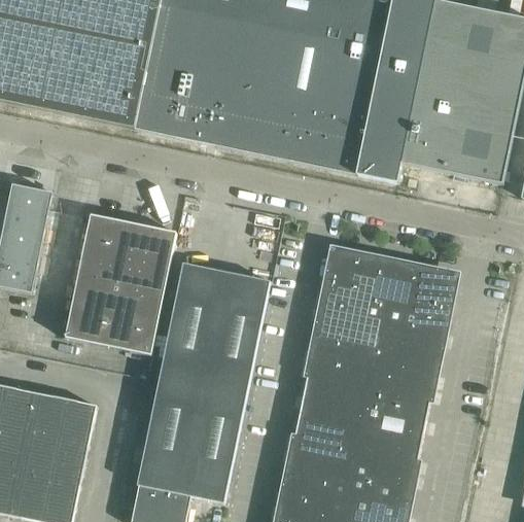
[(159,0),(133,127),(395,181),(399,162),(500,182),(523,69),(523,18),(439,0),(159,0)]
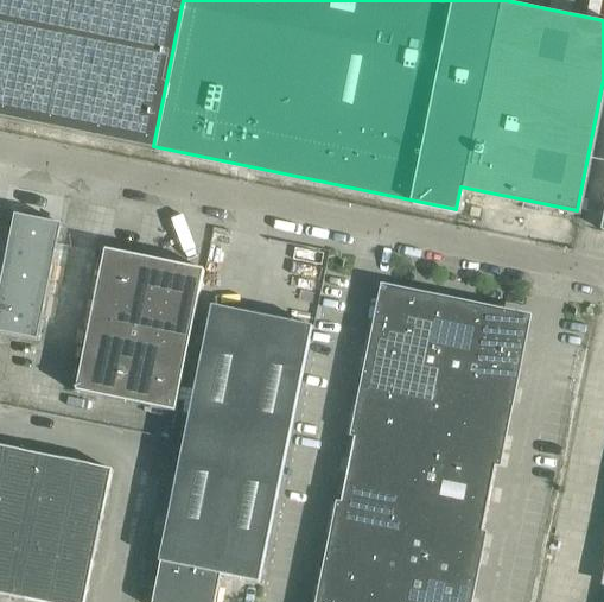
[(0,329),(35,336),(38,323),(55,242),(56,235),(59,220),(13,210),(0,271),(0,329)]
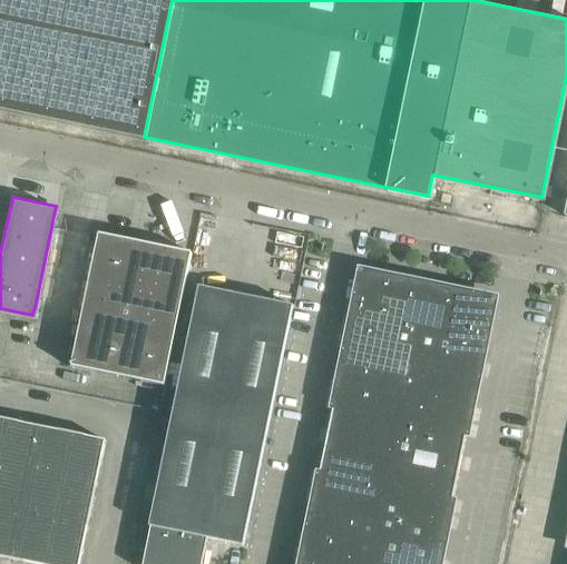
[(119,229),(99,226),(98,229),(90,228),(89,229),(96,230),(69,360),(62,359),(62,362),(162,382),(188,248),(160,243),(135,237),(118,234),(119,229)]
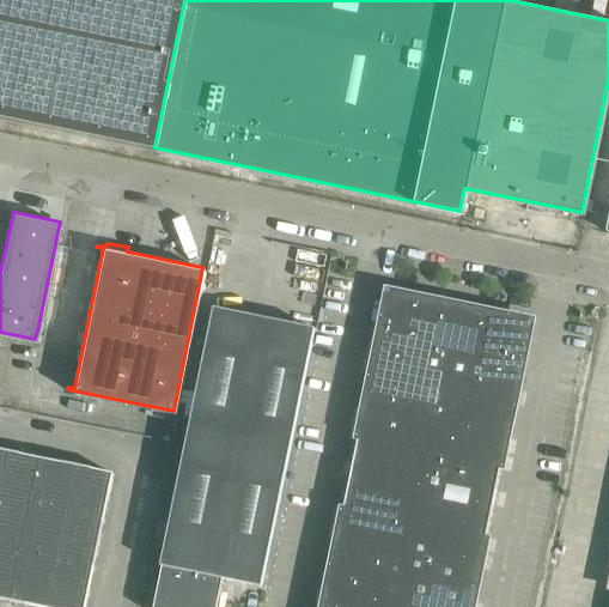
[(75,249),(55,244),(38,326),(59,331),(75,249)]
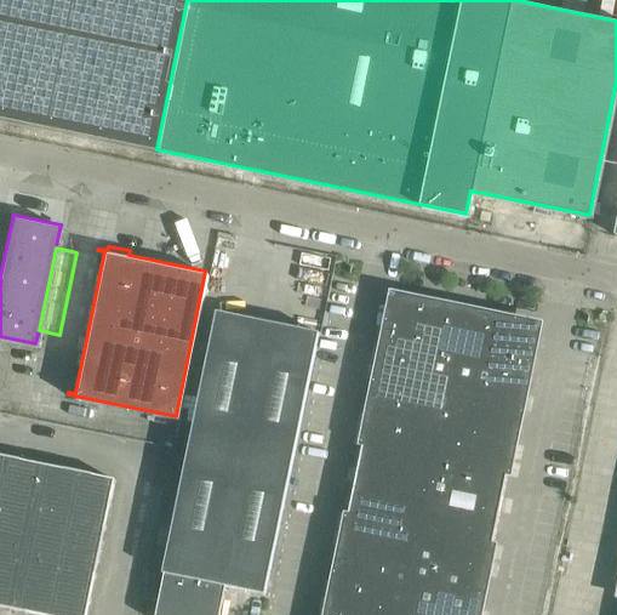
[(386,311),(376,358),(424,368),(439,301),(410,295),(401,295),(394,297),(389,303),(386,311)]
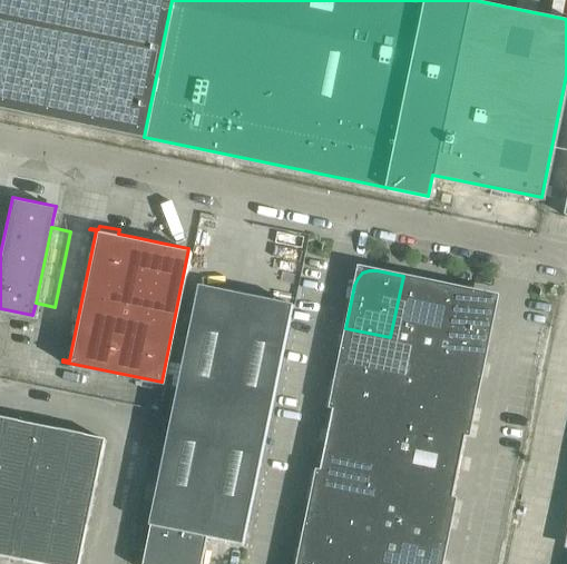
[(390,337),(412,343),(434,347),(448,285),(403,276),(390,337)]
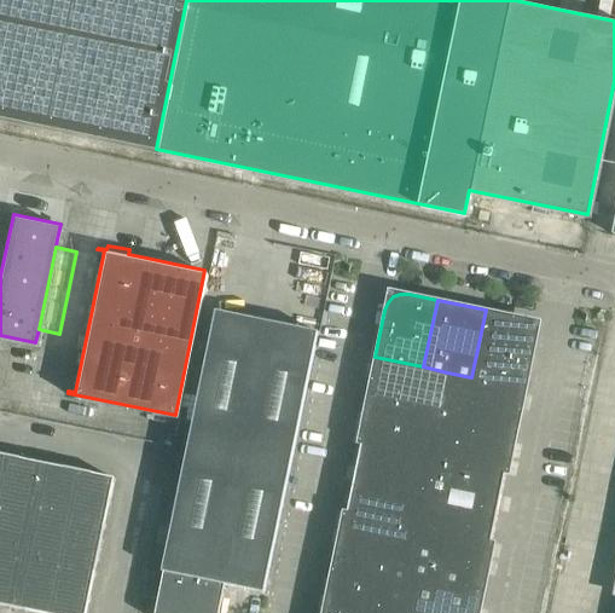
[(158,567),(161,567),(151,612),(215,612),(222,580),(242,584),(261,589),(315,328),(241,312),(213,306),(158,567)]
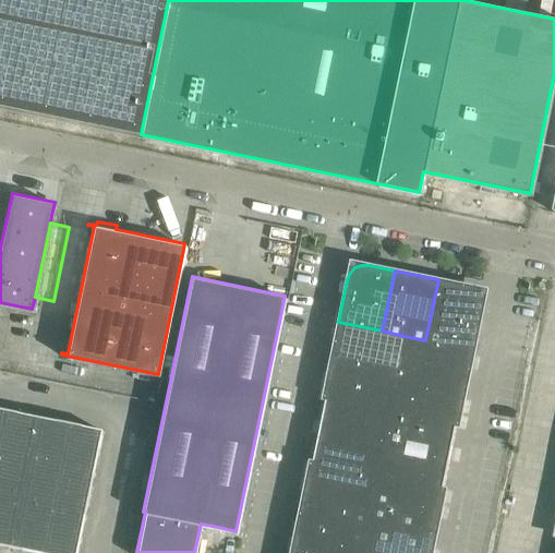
[(425,340),(469,349),(478,307),(478,299),(475,292),(470,288),(463,285),(438,279),(425,340)]
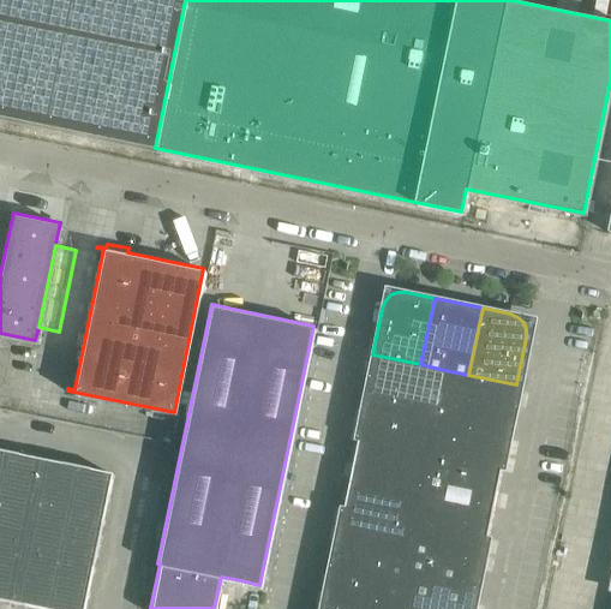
[(192,339),(184,374),(196,376),(203,342),(192,339)]
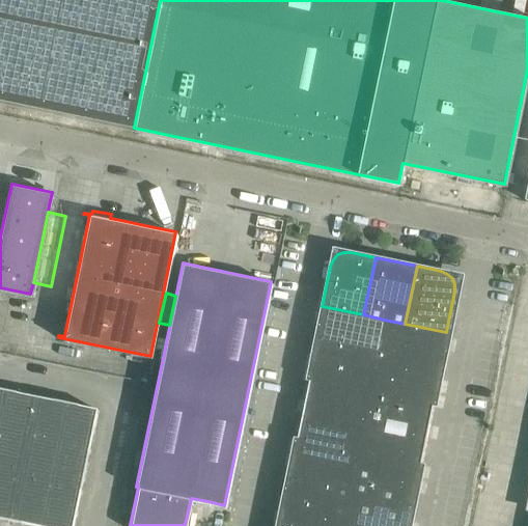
[(322,306),(316,335),(379,348),(384,320),(363,314),(322,306)]
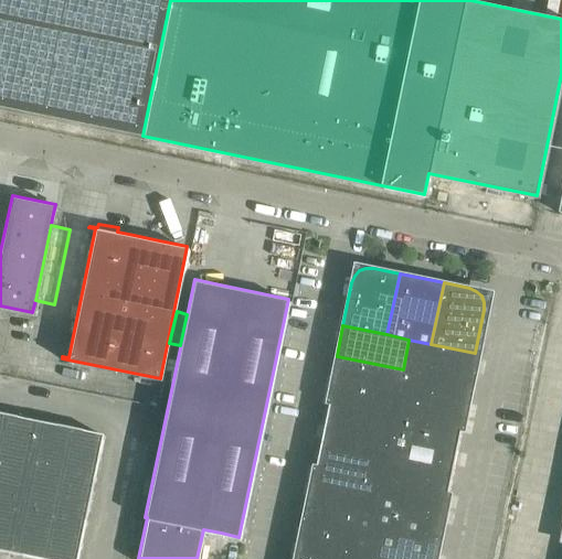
[(409,340),(403,369),(468,383),(475,353),(431,344),(409,340)]
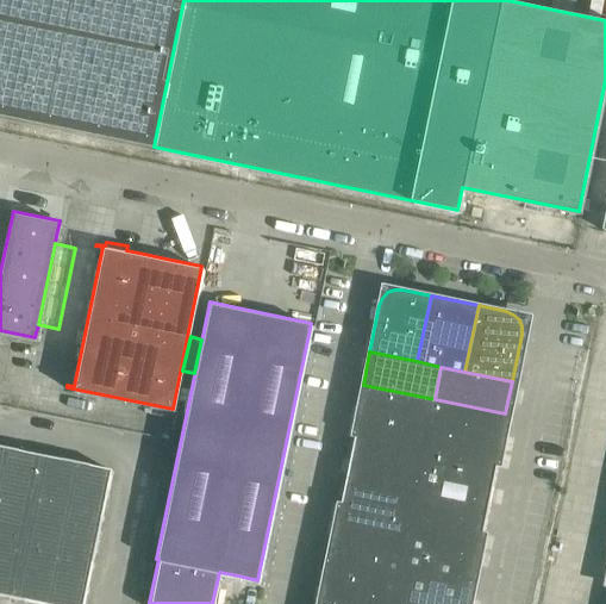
[(363,385),(356,417),(428,433),(435,399),(363,385)]
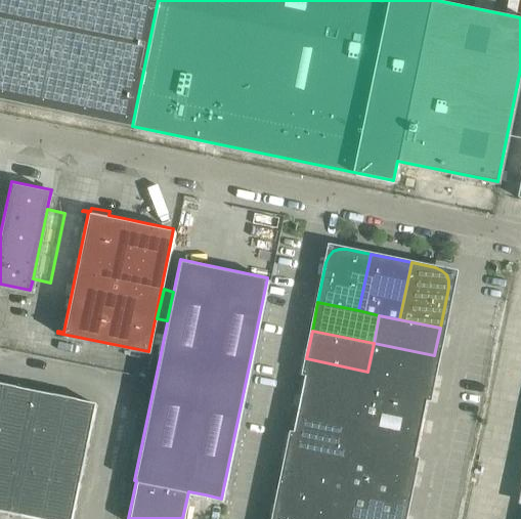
[(374,343),(367,372),(429,384),(434,355),(374,343)]
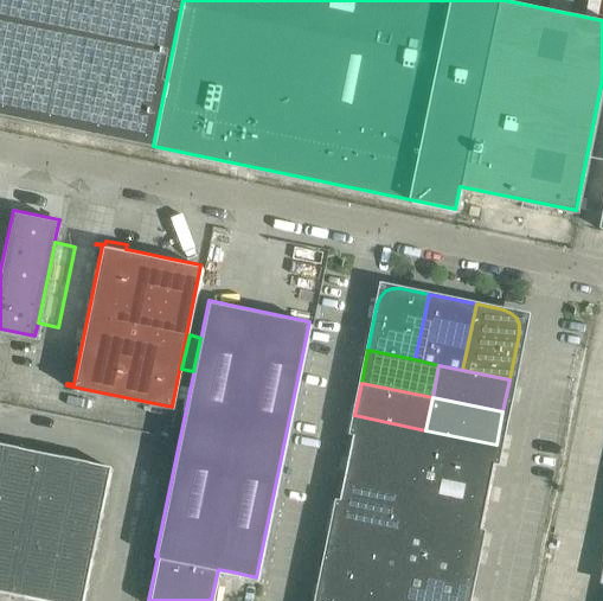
[(354,415),(347,448),(418,462),(425,430),(354,415)]
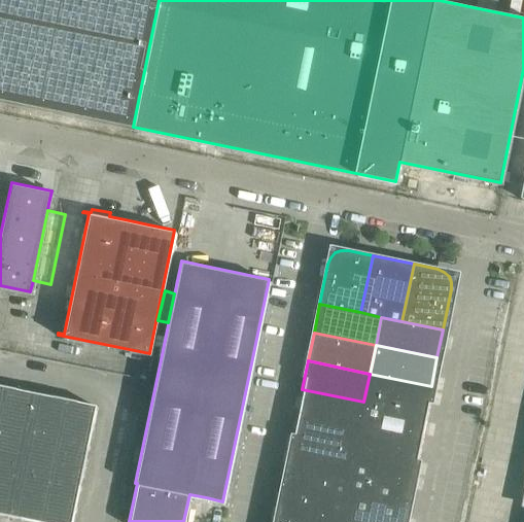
[(370,374),(363,402),(425,414),(431,386),(370,374)]
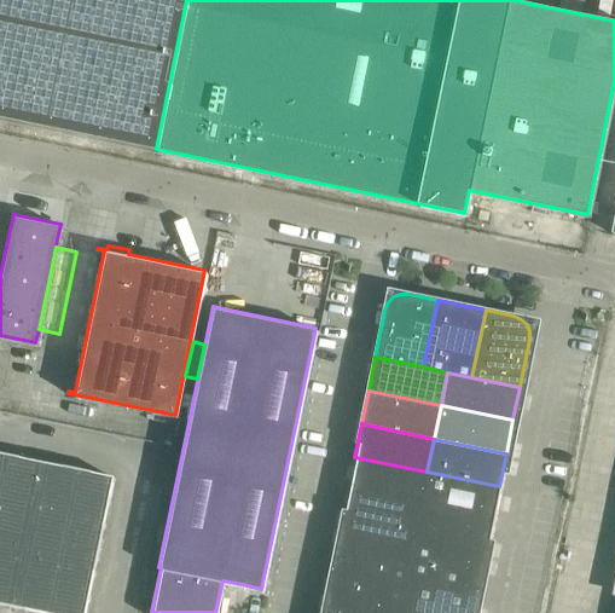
[(0,499),(29,507),(64,514),(75,466),(62,463),(17,455),(17,454),(4,451),(0,469),(0,499)]
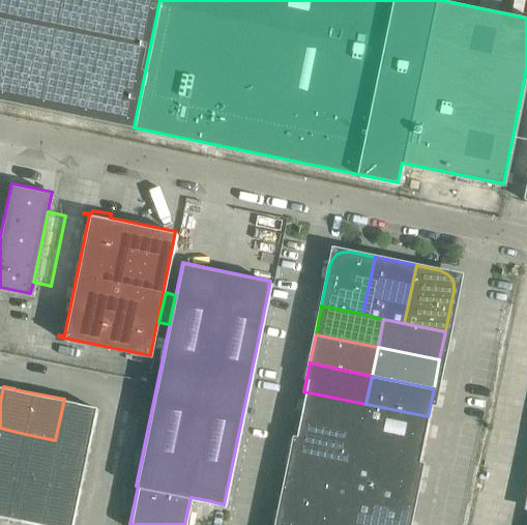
[(303,391),(298,419),(359,433),(366,404),(303,391)]
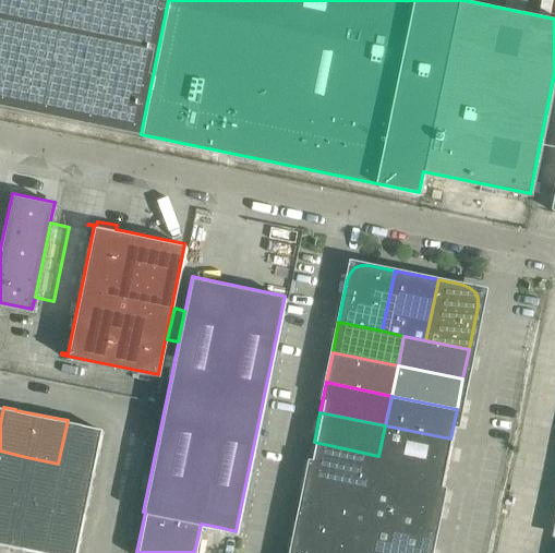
[(57,472),(91,479),(92,472),(100,428),(80,423),(80,422),(68,420),(58,464),(57,472)]
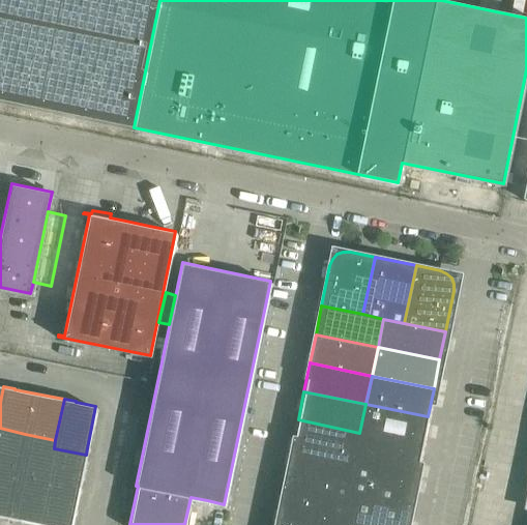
[(366,404),(359,433),(421,445),(428,416),(366,404)]
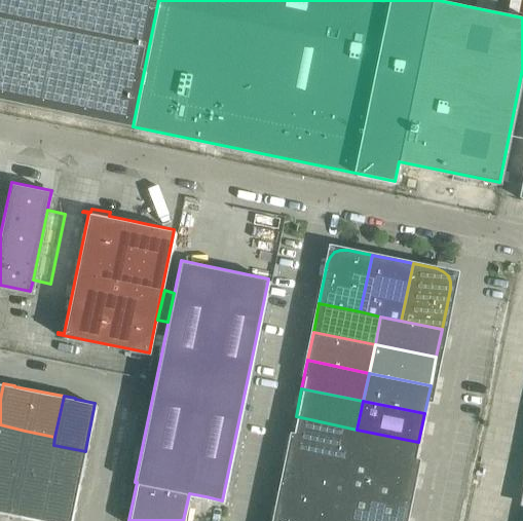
[(296,416),(290,445),(351,457),(357,430),(296,416)]
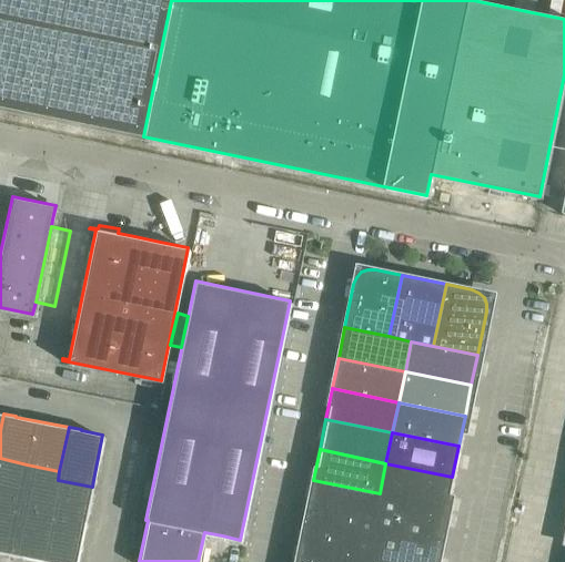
[(0,504),(18,509),(27,465),(0,458),(0,504)]
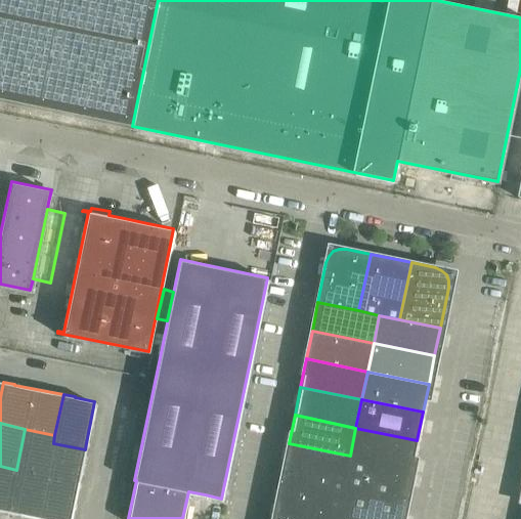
[(355,428),(350,456),(410,469),(417,440),(355,428)]
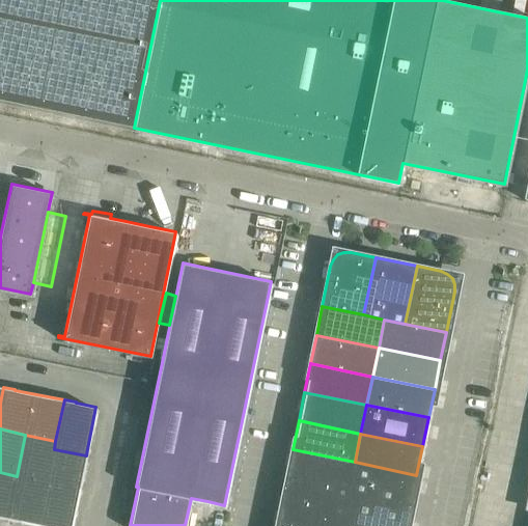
[(17,476),(48,482),(79,489),(79,487),(80,488),(86,455),(54,449),(55,441),(25,435),(17,476)]
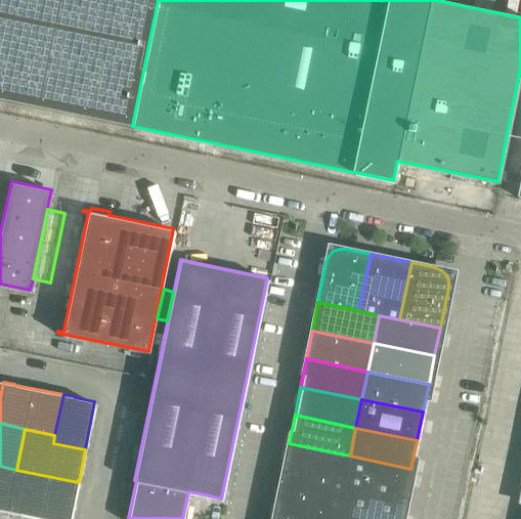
[(289,443),(283,471),(344,484),(350,456),(289,443)]
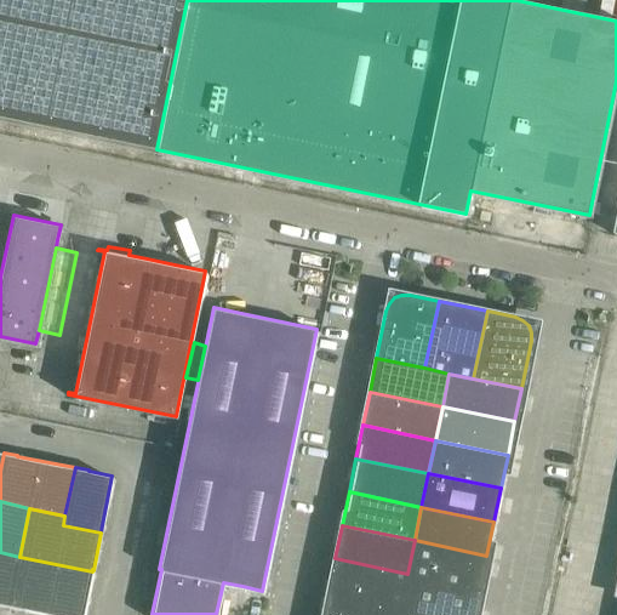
[(415,540),(407,574),(480,588),(486,556),(415,540)]
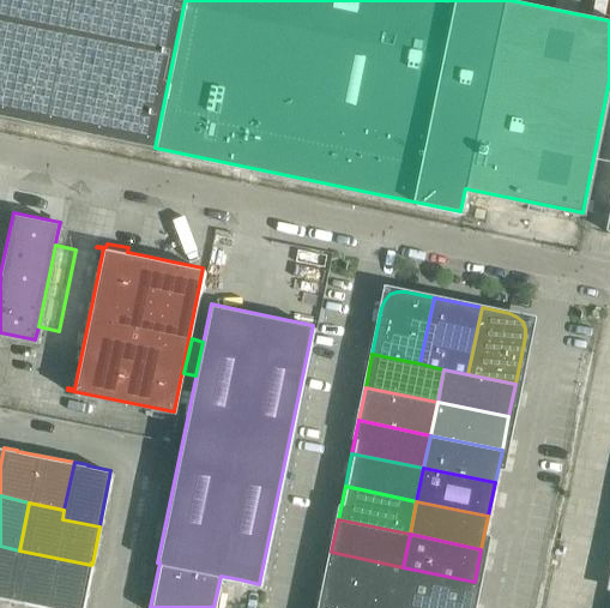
[(0,596),(10,599),(19,551),(0,546),(0,596)]
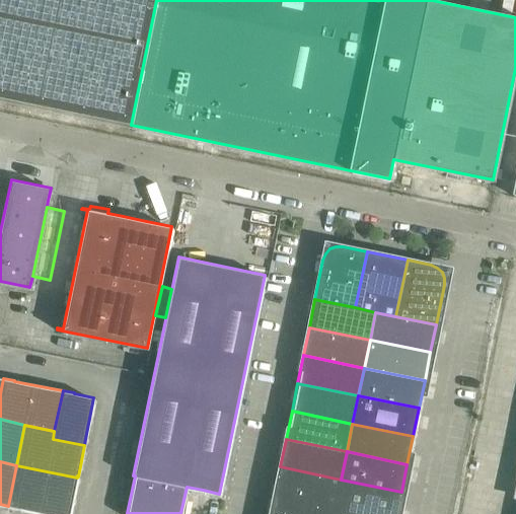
[(19,508),(39,512),(47,471),(16,465),(8,506),(19,508)]
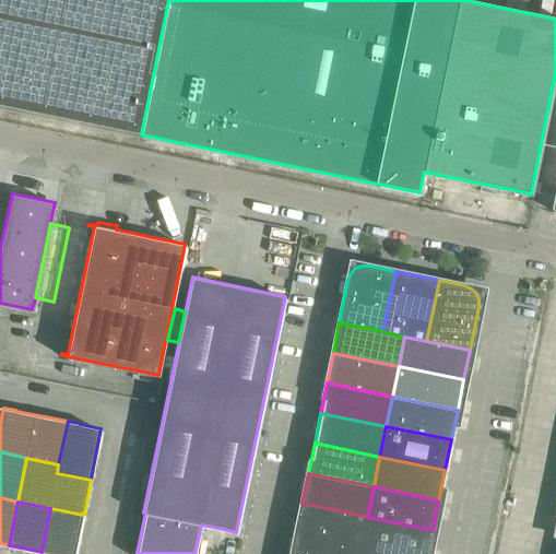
[(302,503),(296,533),(340,542),(361,546),(367,517),(302,503)]
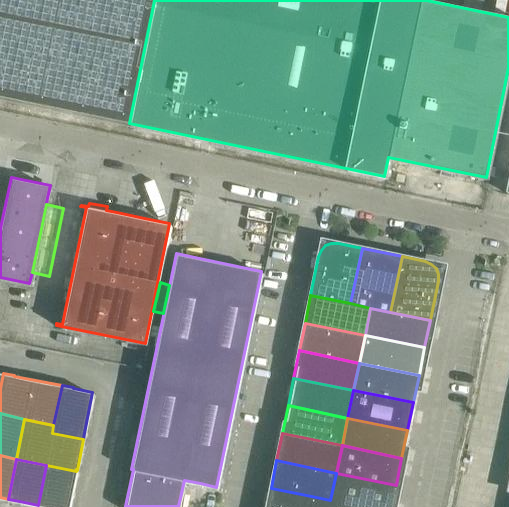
[(46,465),(38,505),(39,505),(46,506),(68,506),(76,471),(46,465)]
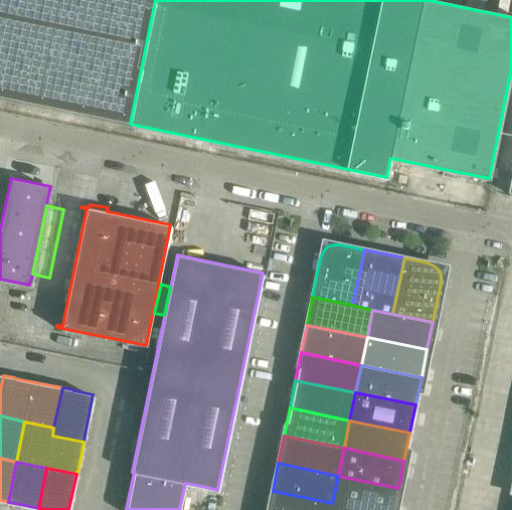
[(332,503),(352,507),(364,509),(393,509),(398,488),(338,476),(332,503)]
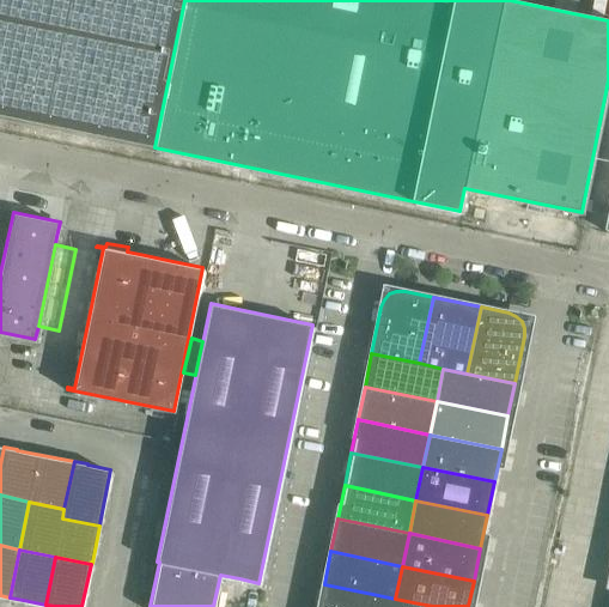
[(369,606),(372,594),(324,584),(318,606),(369,606)]
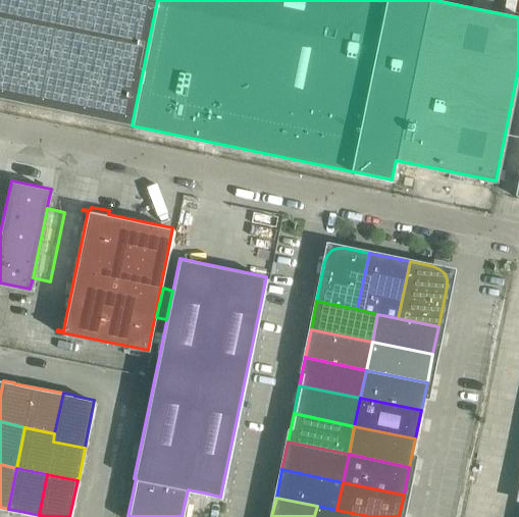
[(314,516),(356,516),(357,514),(336,510),(317,506),(314,516)]
